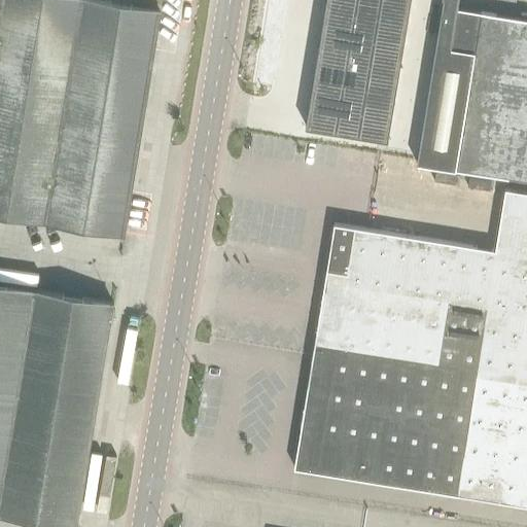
[(0,0),(0,513),(76,526),(112,303),(81,297),(0,284),(0,213),(81,226),(124,233),(161,8),(160,8),(161,0),(134,0),(134,5),(132,5),(110,1),(101,0),(0,0)]
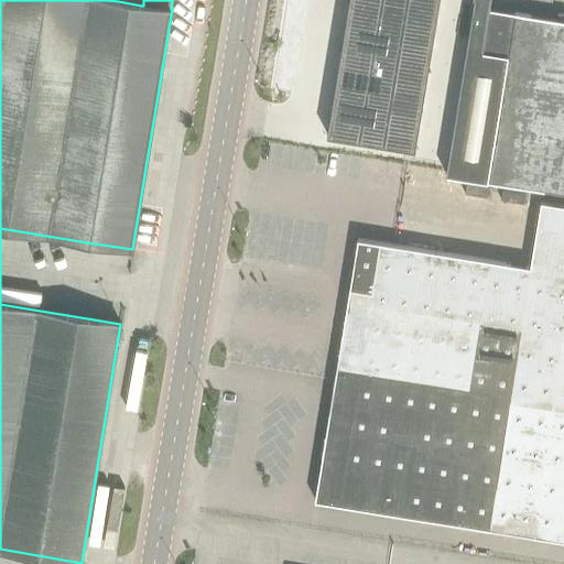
[(350,0),(350,4),(393,11),(394,0),(350,0)]
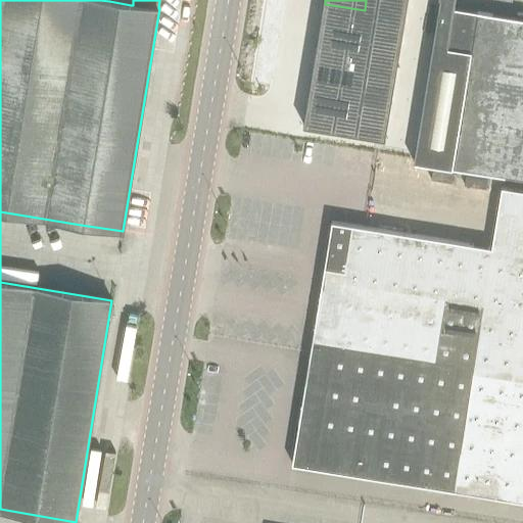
[(366,0),(365,10),(406,17),(408,0),(366,0)]
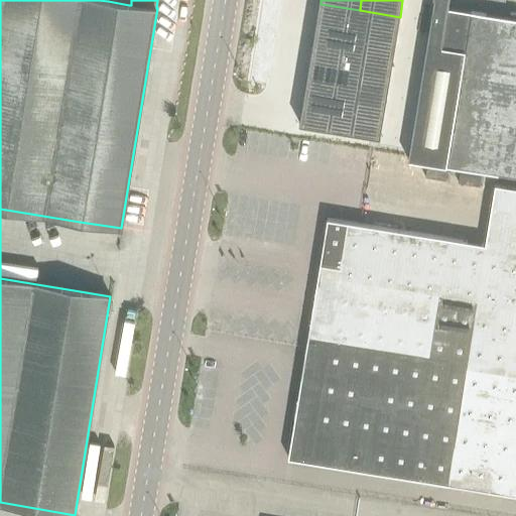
[(434,0),(410,153),(408,159),(446,165),(471,13),(447,9),(447,8),(446,8),(447,0),(434,0)]
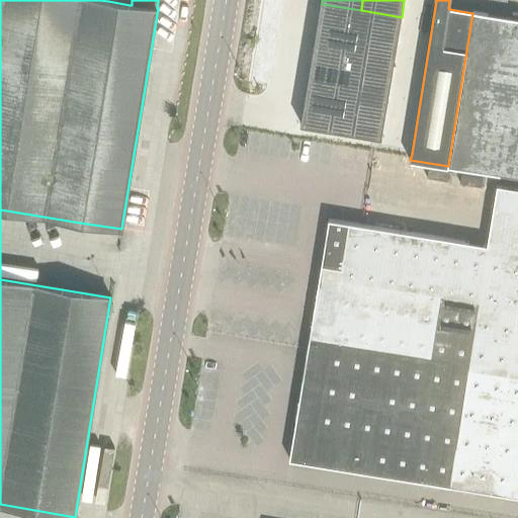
[(322,4),(315,44),(355,51),(358,30),(361,10),(322,4)]
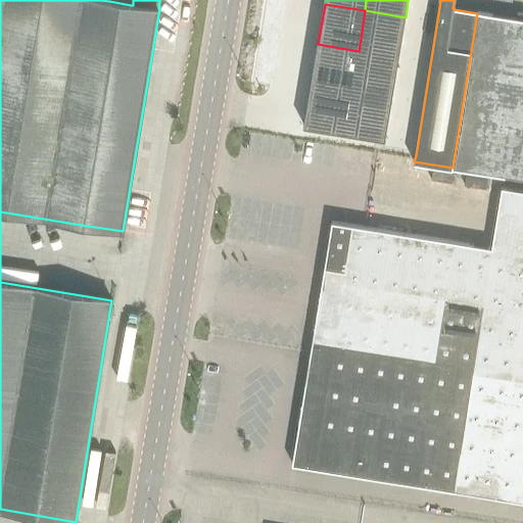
[(365,10),(362,31),(401,37),(406,17),(365,10)]
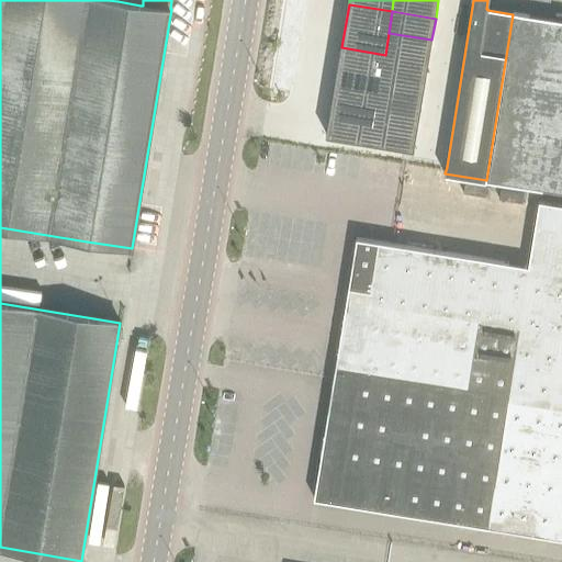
[(561,192),(561,14),(558,14),(557,21),(530,17),(513,13),(513,14),(486,180),(561,192)]
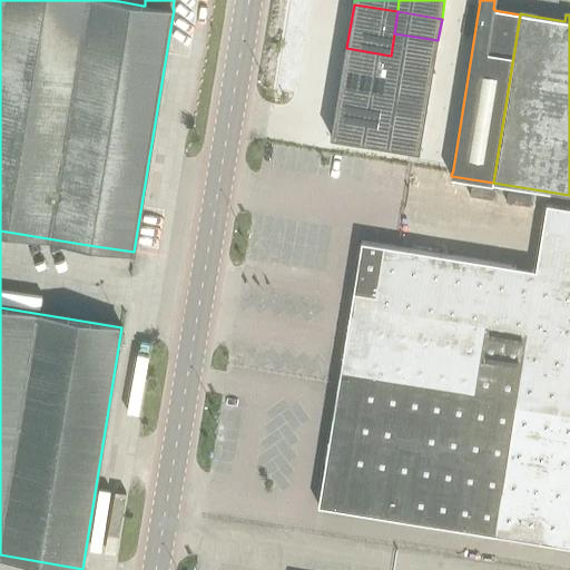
[(394,33),(391,56),(434,62),(438,40),(394,33)]
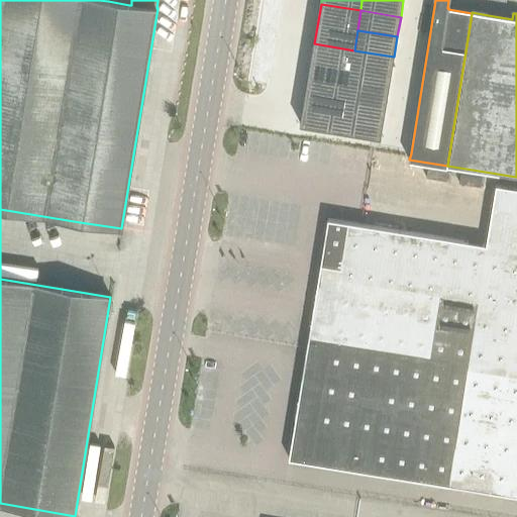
[(314,43),(308,83),(347,90),(350,70),(354,50),(314,43)]
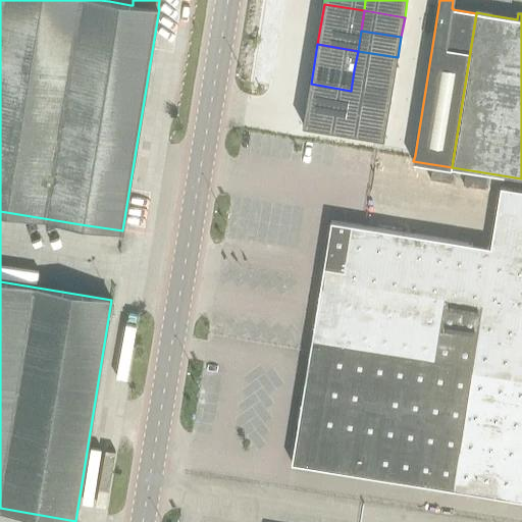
[(358,51),(354,70),(395,77),(398,57),(358,51)]
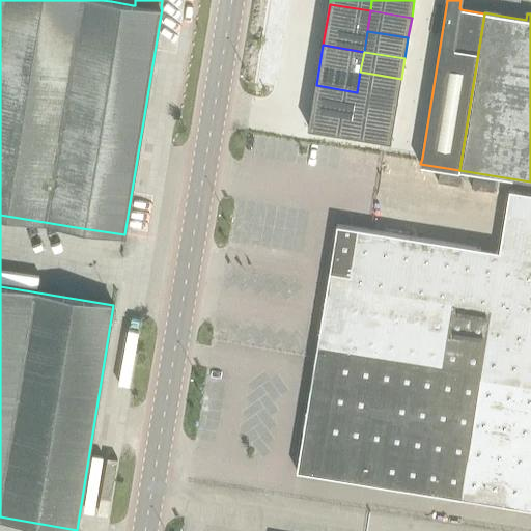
[(360,72),(357,92),(397,100),(401,79),(360,72)]
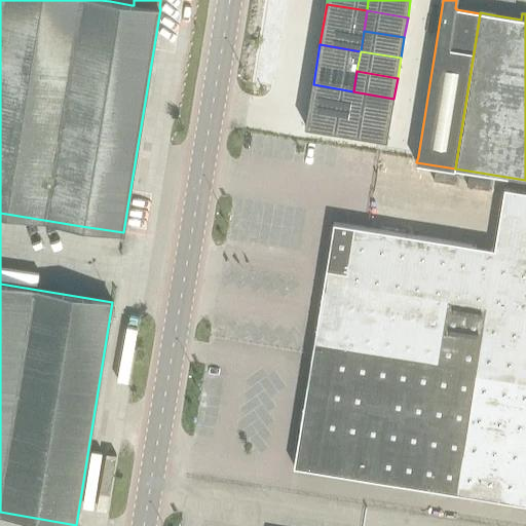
[(313,84),(306,125),(346,132),(350,112),(353,91),(313,84)]
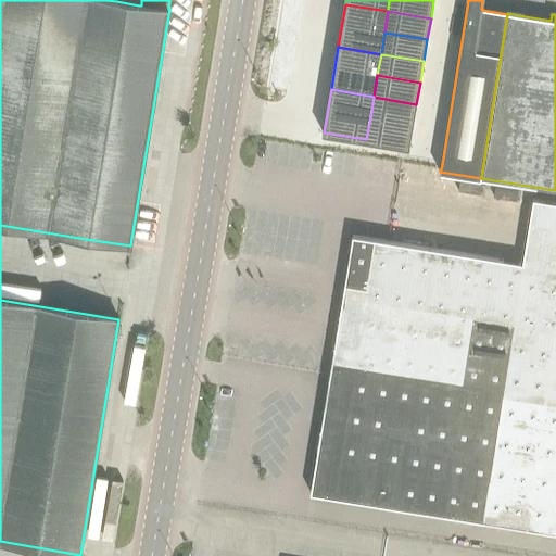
[(374,97),(370,118),(413,125),(416,104),(374,97)]
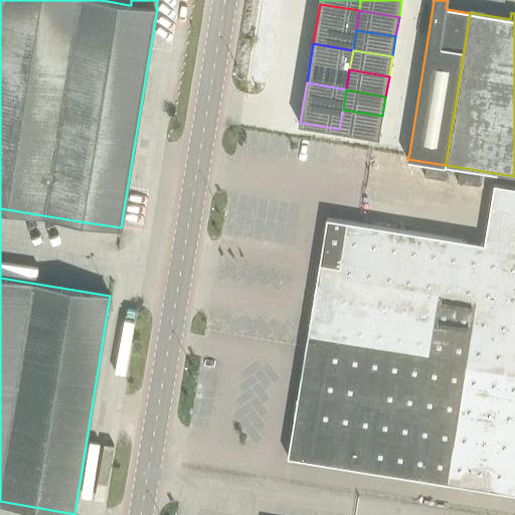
[(343,110),(339,129),(379,136),(382,116),(343,110)]
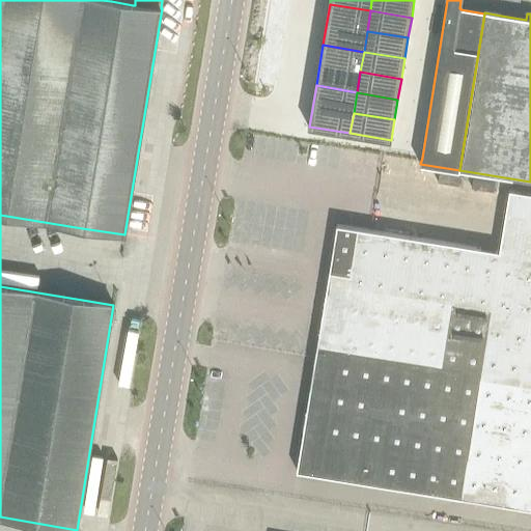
[(336,225),(315,355),(308,399),(302,398),(301,409),(307,410),(297,471),(530,508),(530,192),(509,189),(499,252),(336,225)]
